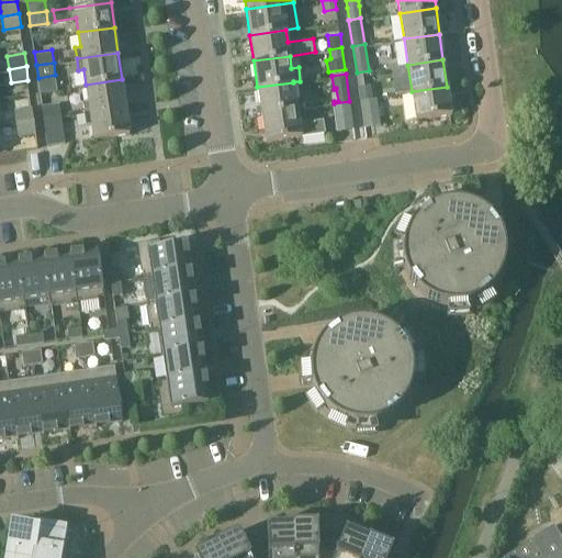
[(82,100),(83,111),(125,105),(122,79),(86,85),(88,99),(82,100)]
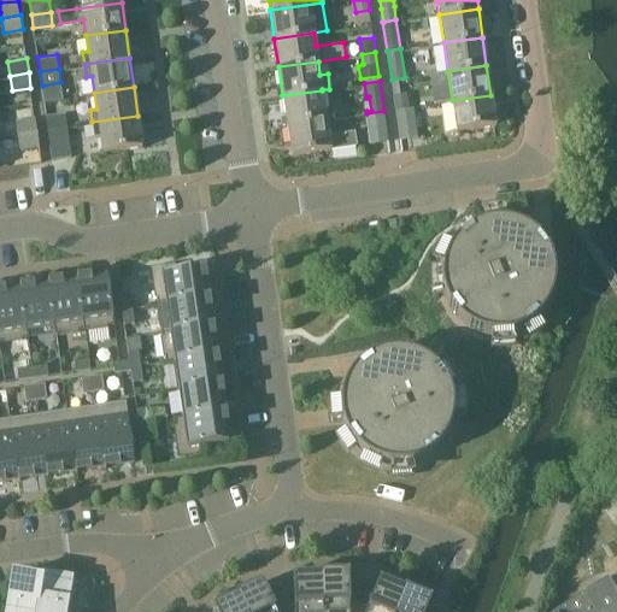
[(327,118),(322,90),(282,95),(287,124),(327,118)]
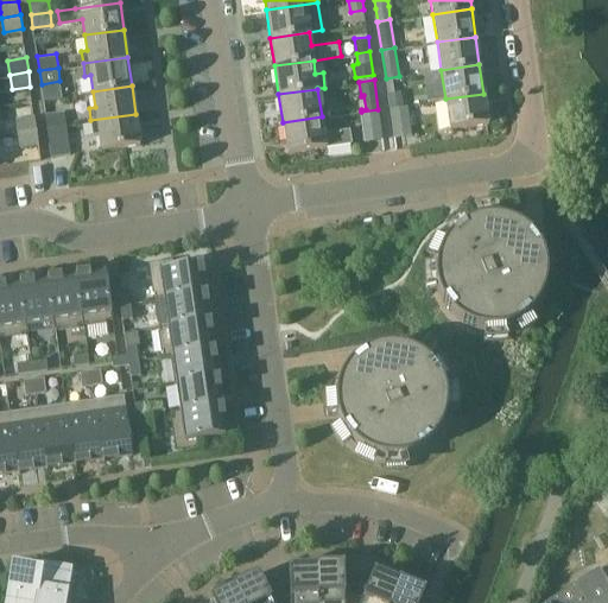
[(387,91),(390,107),(407,105),(407,103),(401,103),(400,89),(387,91)]
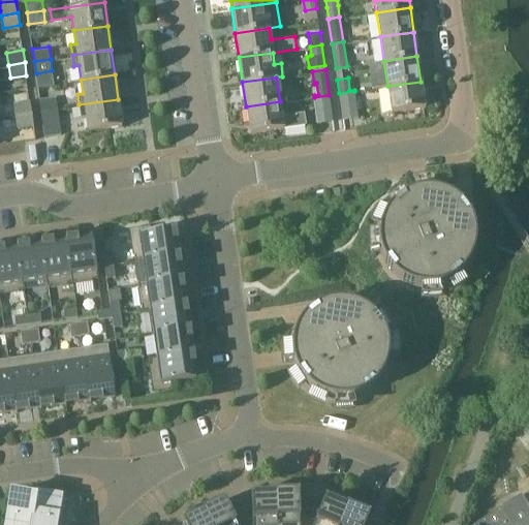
[(421,82),(387,86),(391,111),(424,106),(421,82)]
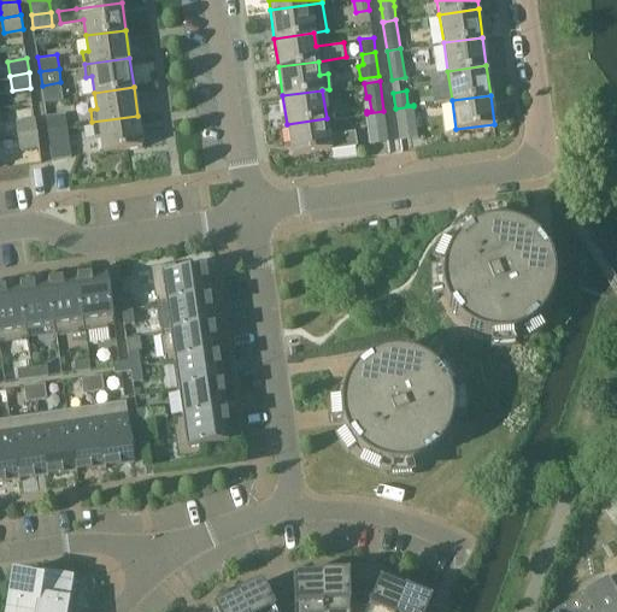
[(400,136),(417,134),(413,106),(395,109),(400,136)]
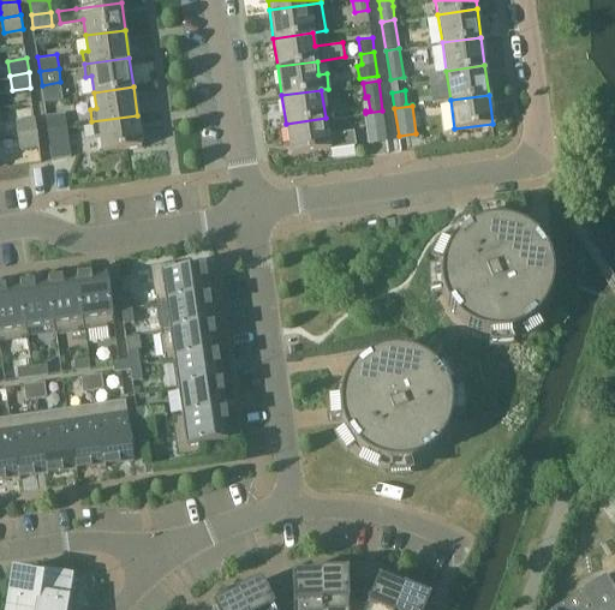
[(46,113),(47,127),(67,125),(65,111),(46,113)]
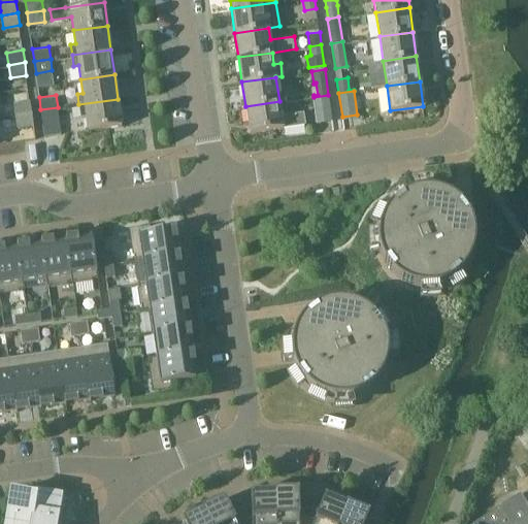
[(317,121),(332,119),(328,95),(314,97),(317,121)]
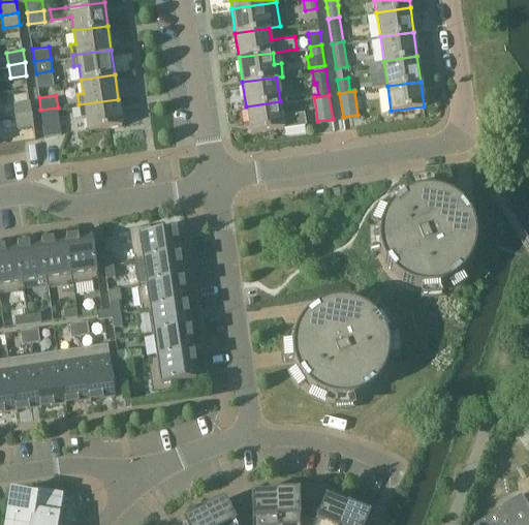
[(13,101),(16,114),(32,112),(30,98),(13,101)]
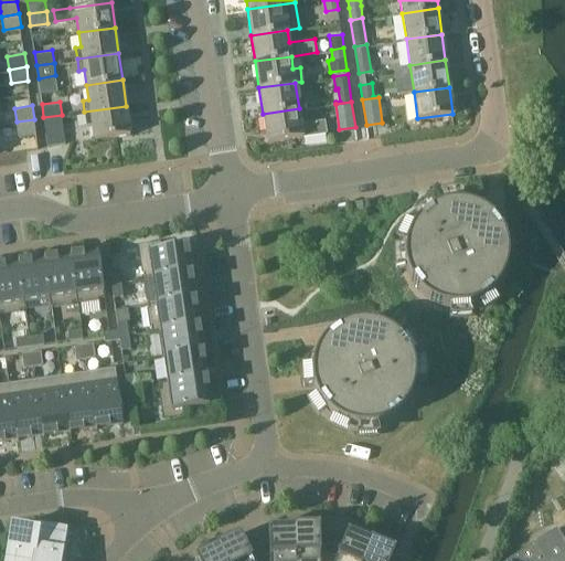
[(93,139),(129,134),(126,106),(84,112),(86,124),(91,123),(93,139)]
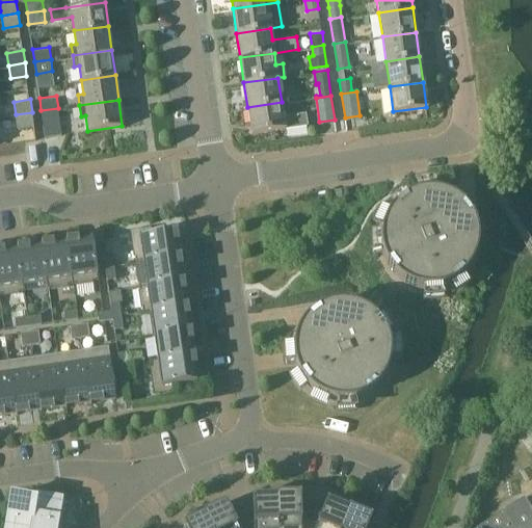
[(306,111),(283,114),(282,102),(247,107),(250,132),(285,128),(285,127),(308,124),(306,111)]
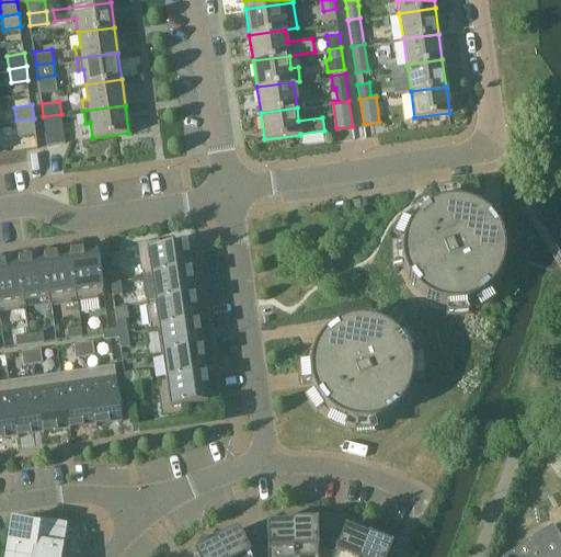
[(65,140),(61,114),(43,116),(47,143),(65,140)]
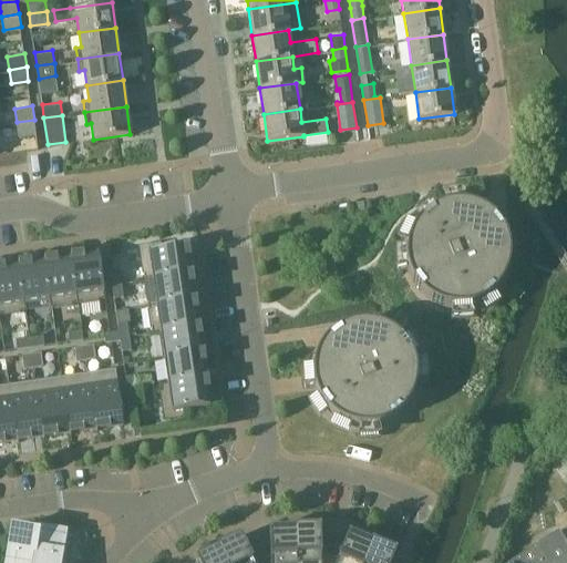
[(37,133),(34,120),(17,122),(19,135),(37,133)]
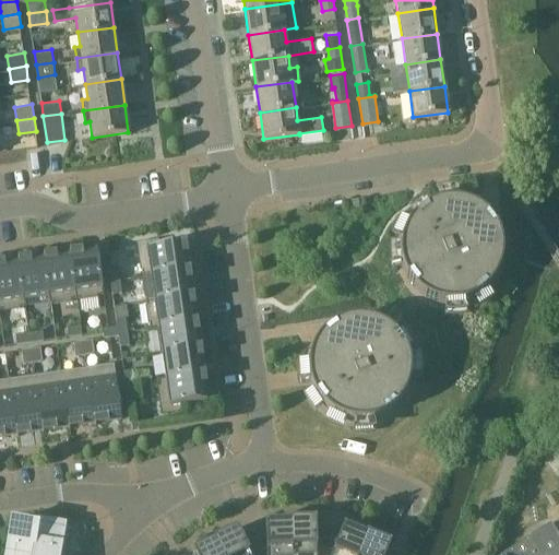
[(447,198),(438,200),(426,205),(416,213),(408,222),(403,234),(401,249),(403,266),(408,278),(418,288),(432,297),(444,300),(459,300),(473,296),(487,287),(496,275),(501,263),(503,248),(500,233),(495,221),(486,211),(472,202),(456,199),(447,198)]
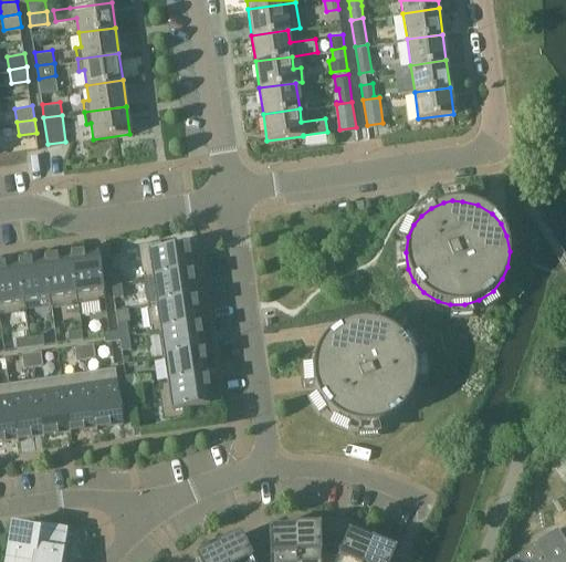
[(161,240),(140,243),(145,278),(190,270),(187,243),(163,247),(161,240)]
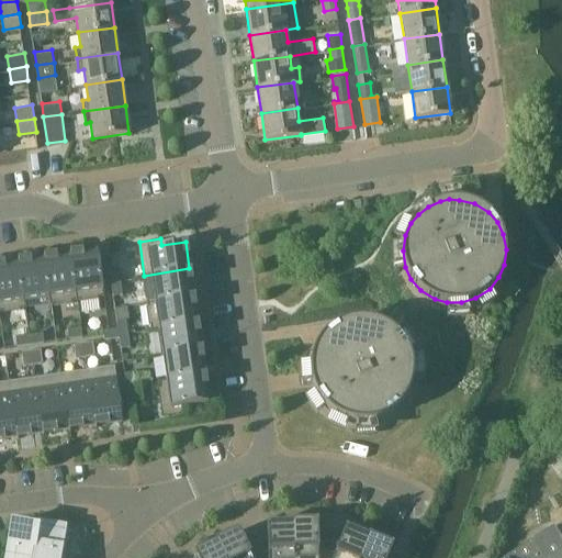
[(98,248),(71,253),(78,298),(104,294),(98,248)]
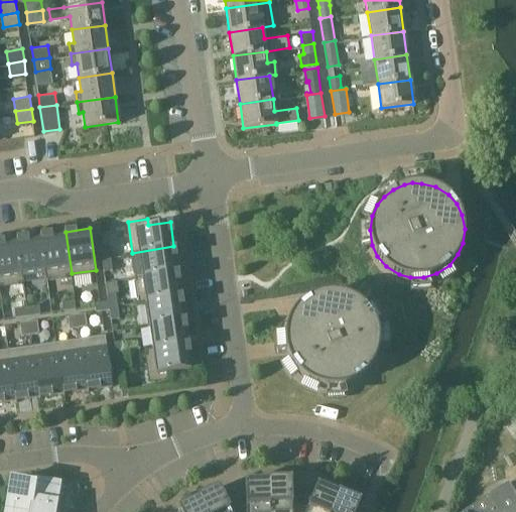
[(66,232),(41,235),(46,270),(47,277),(72,273),(66,232)]
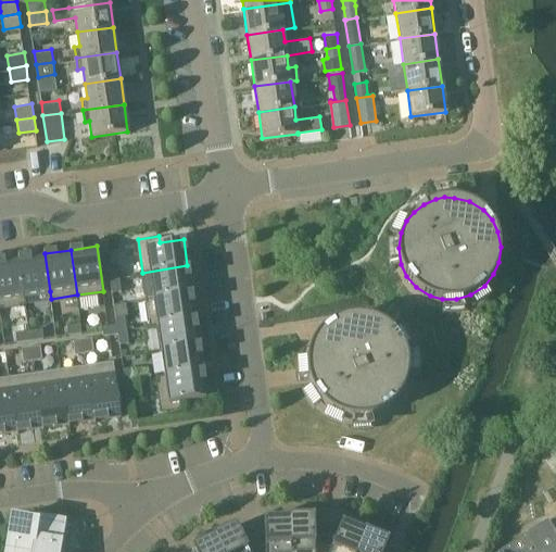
[(45,253),(19,258),(24,295),(50,291),(45,253)]
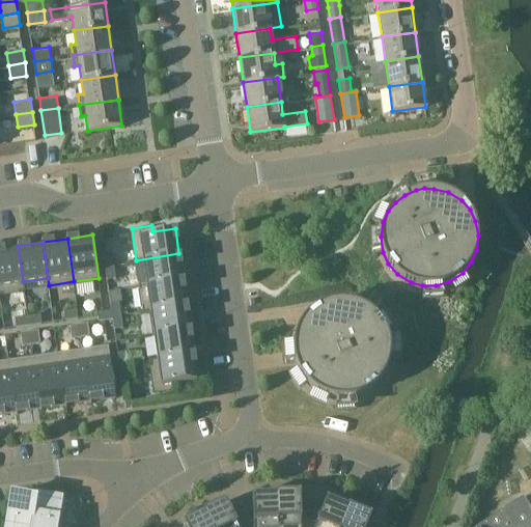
[(18,246),(0,248),(0,292),(24,288),(23,281),(18,246)]
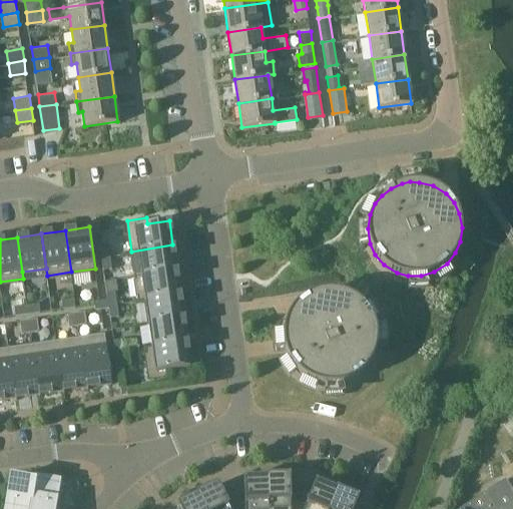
[(101,256),(110,255),(109,241),(100,243),(101,256)]
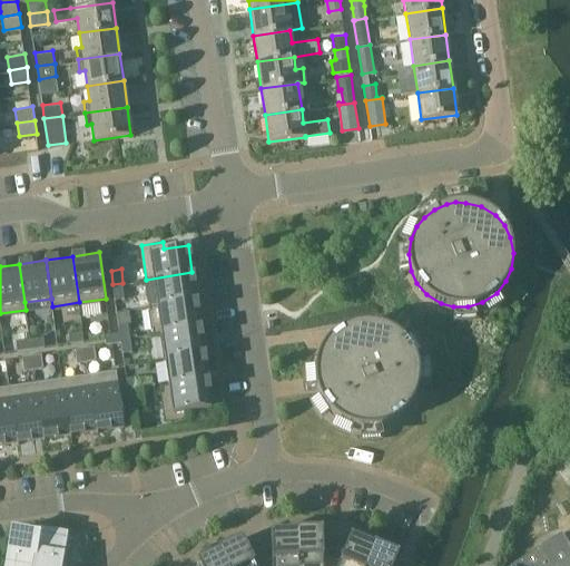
[(192,272),(146,280),(149,305),(196,299),(192,272)]
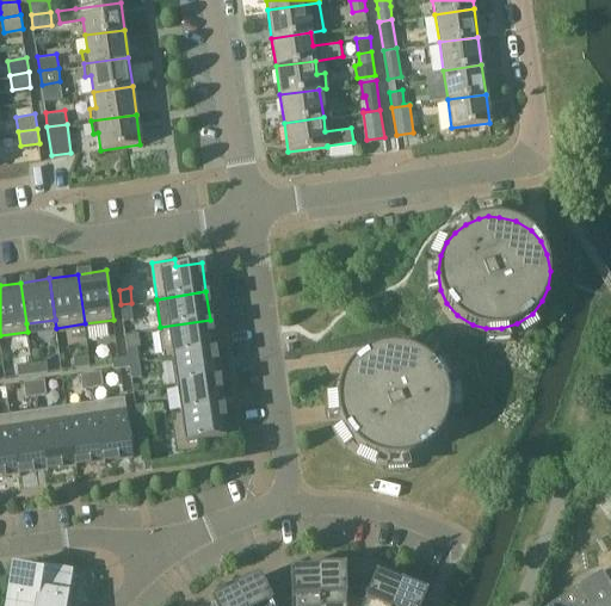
[(131,303),(121,304),(123,319),(134,317),(131,303)]
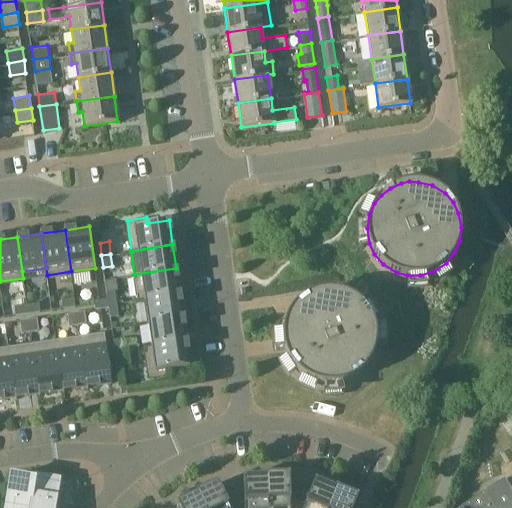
[(176,268),(134,274),(138,300),(145,299),(145,297),(179,292),(176,268)]
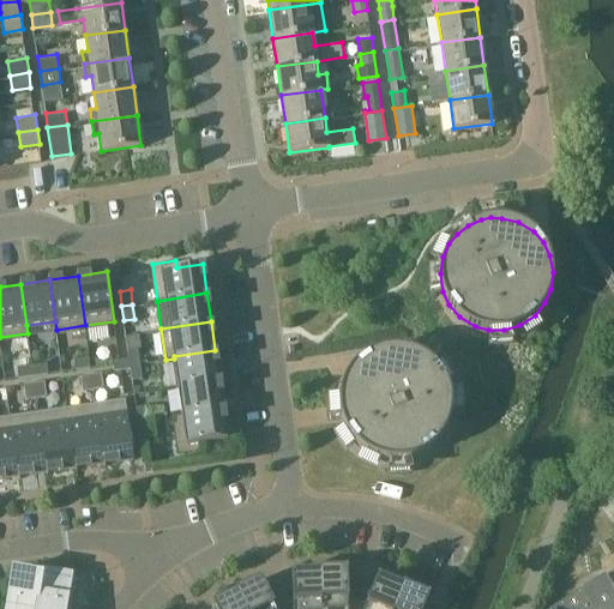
[(369,354),(356,362),(344,380),(339,401),(342,422),(350,438),(362,448),(384,459),(413,458),(433,446),(446,429),(451,412),(450,386),(441,371),(426,356),(405,348),(386,347),(369,354)]
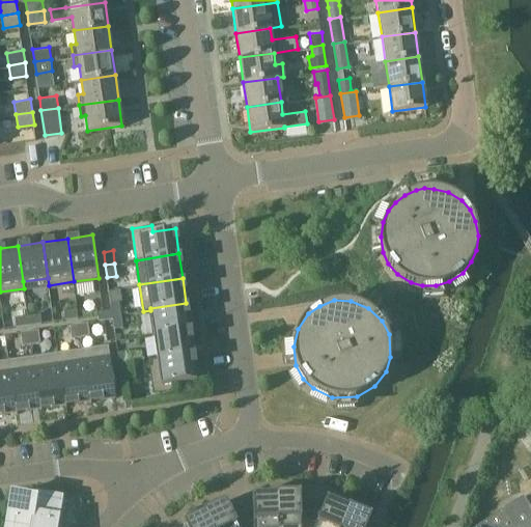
[(111,302),(112,309),(113,314),(121,313),(120,301),(111,302)]
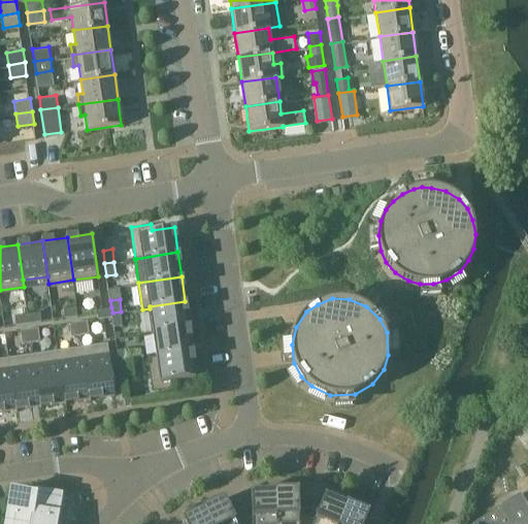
[(185,301),(150,306),(150,308),(154,331),(189,326),(185,301)]
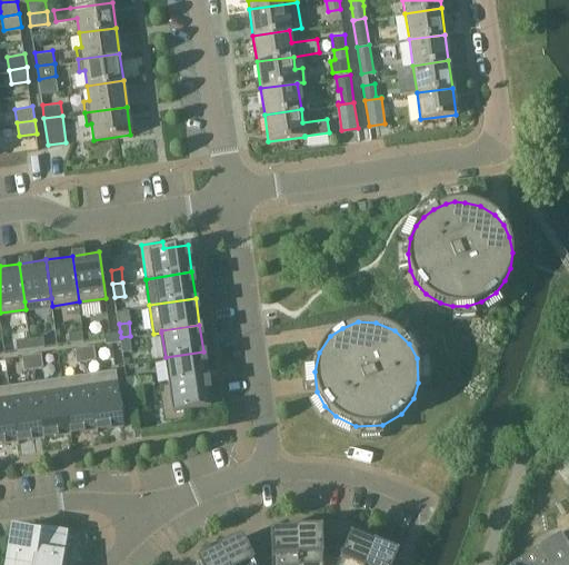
[(68,330),(69,340),(83,338),(82,328),(68,330)]
